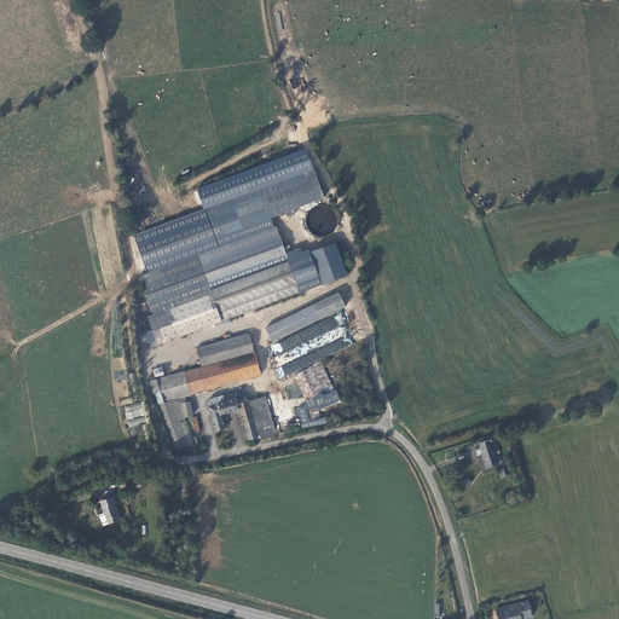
[(198,189),(204,208),(219,248),(275,227),(271,218),(324,198),(306,149),(198,189)]
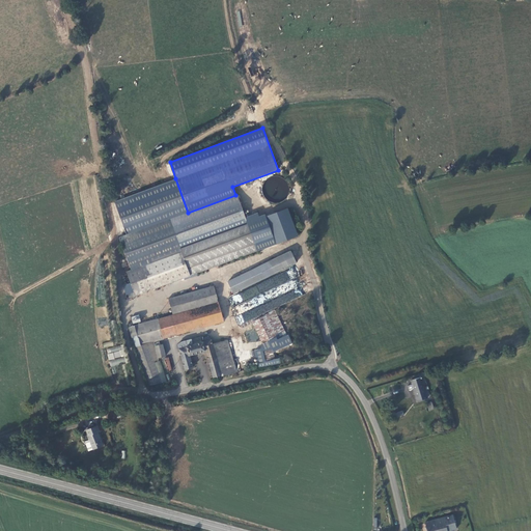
[(260,183),(269,205),(291,197),(283,174),(260,183)]
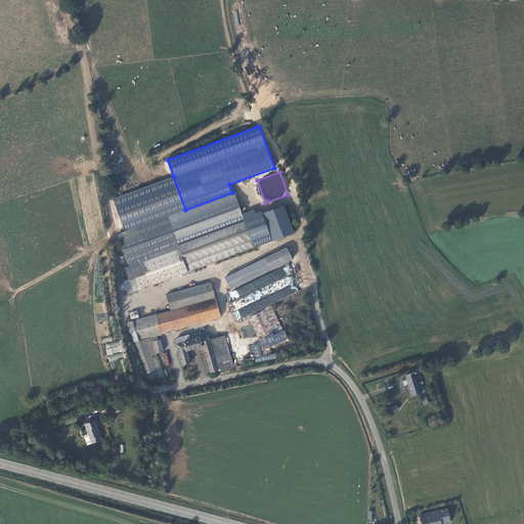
[(114,199),(125,231),(167,216),(185,210),(173,176),(114,199)]
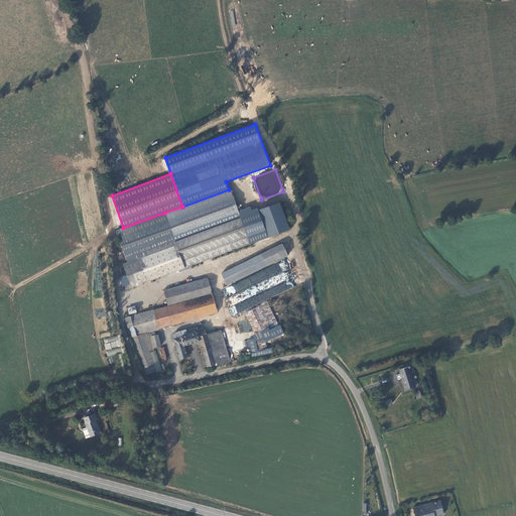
[(182,260),(207,252),(210,259),(251,244),(240,215),(231,188),(229,189),(182,207),(164,213),(176,245),(182,260)]
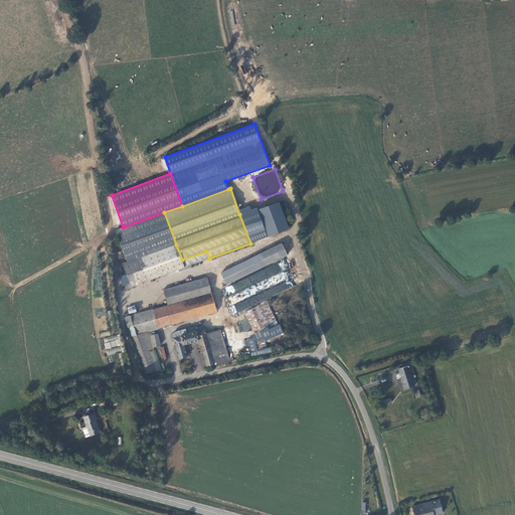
[(258,208),(239,214),(250,243),(268,236),(258,208)]
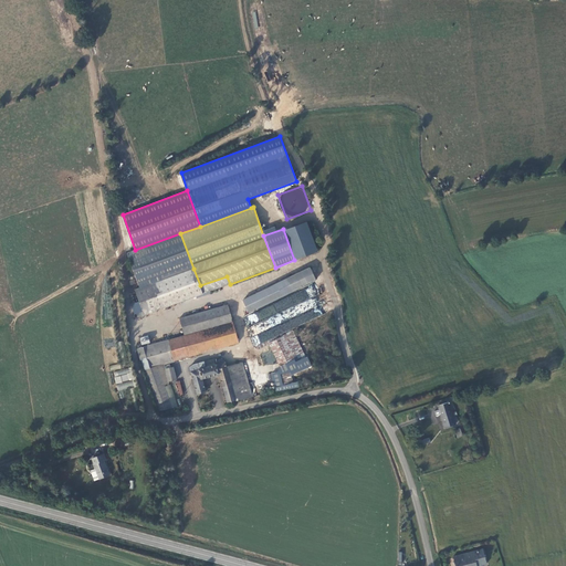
[(135,250),(127,253),(139,287),(194,269),(180,233),(135,250)]
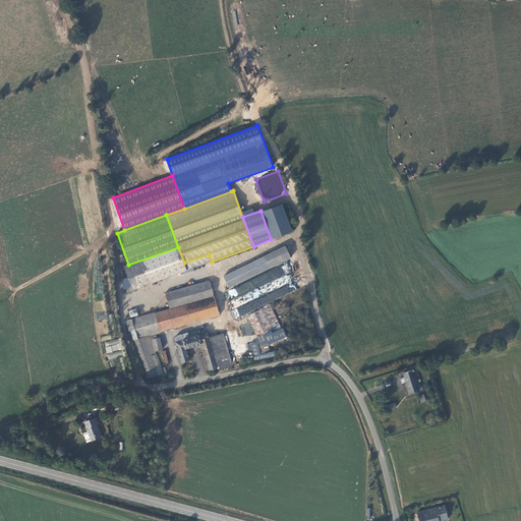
[(229,287),(291,257),(286,246),(224,277),(229,287)]
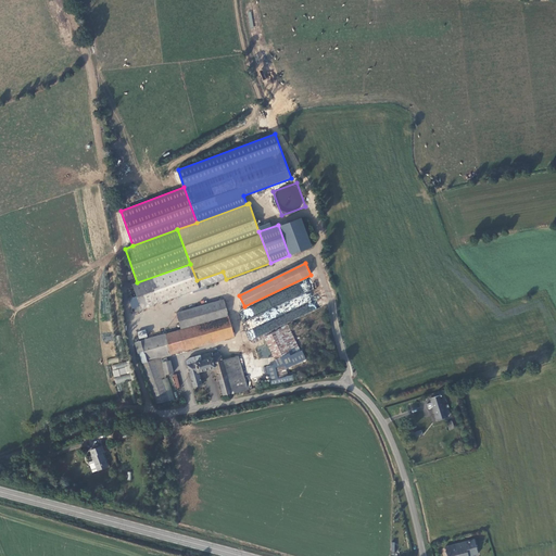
[(142,310),(199,288),(197,280),(190,264),(137,282),(133,285),(142,310)]
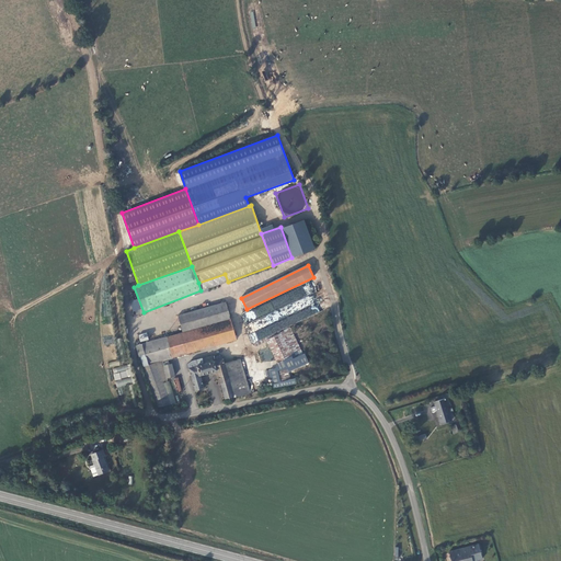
[(201,290),(228,282),(225,274),(198,283),(201,290)]
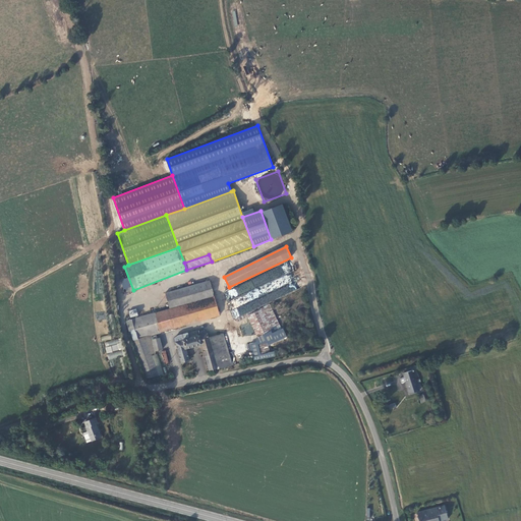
[(165,293),(170,308),(179,306),(215,296),(210,280),(165,293)]
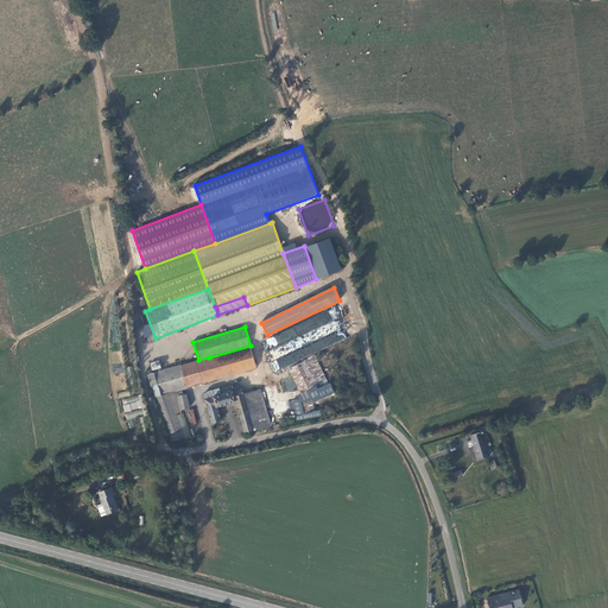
[(216,380),(257,368),(251,346),(209,358),(216,380)]
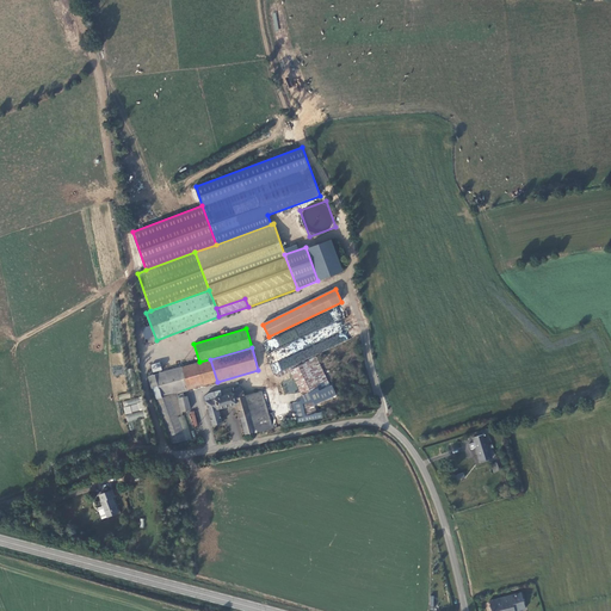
[(327,389),(331,387),(316,356),(306,362),(318,388),(319,390),(326,388),(327,389)]
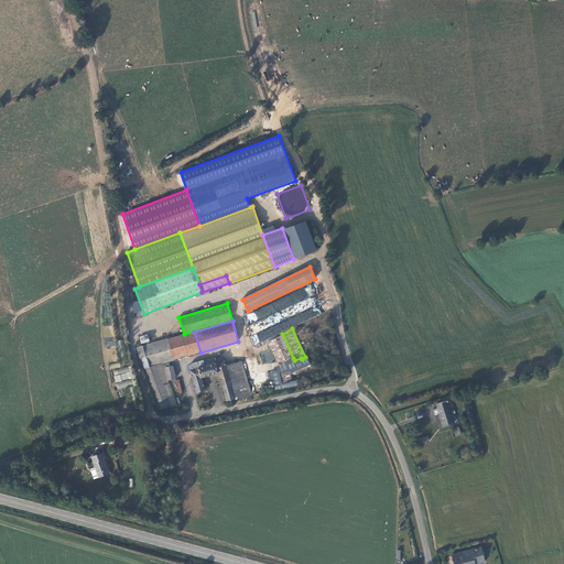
[(149,367),(201,353),(194,332),(184,334),(142,346),(148,362),(149,367)]
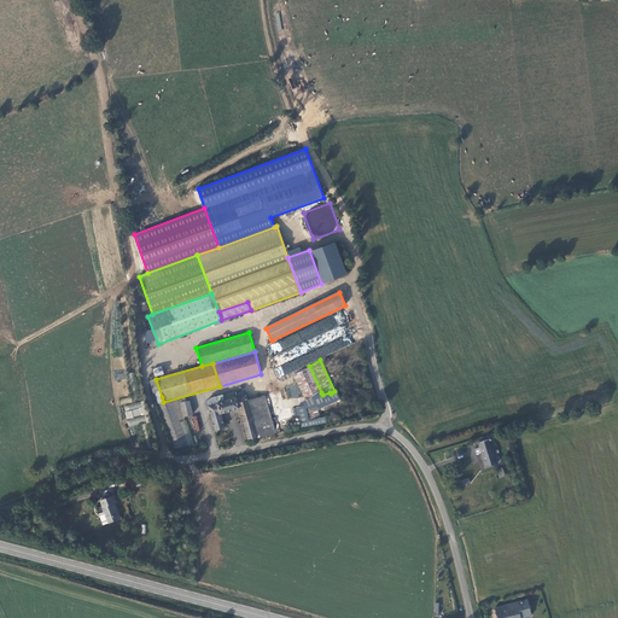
[(305,400),(321,392),(308,365),(280,378),(283,382),(295,377),(305,400)]
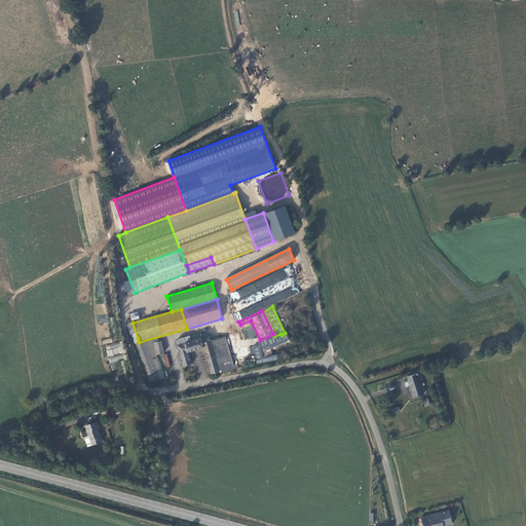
[(138,312),(129,314),(132,321),(140,318),(138,312)]
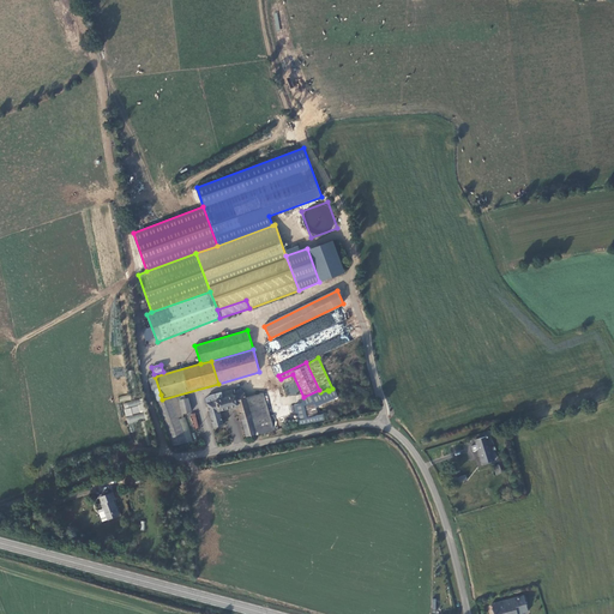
[(161,395),(155,377),(149,378),(155,396),(161,395)]
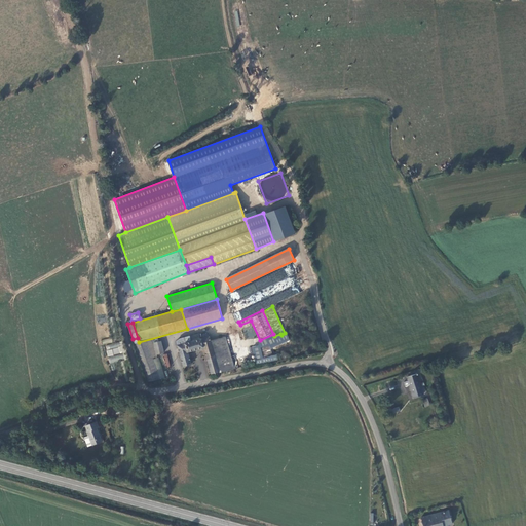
[(234,369),(226,337),(211,340),(210,336),(207,337),(208,336),(208,335),(207,335),(205,334),(204,334),(203,334),(203,335),(202,336),(202,337),(203,337),(203,338),(200,338),(199,333),(180,339),(176,341),(183,366),(191,364),(188,351),(203,347),(207,358),(209,364),(210,367),(205,368),(208,375),(234,369)]
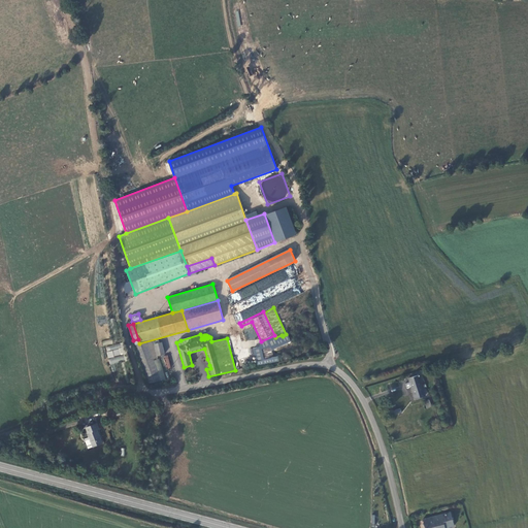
[(105,348),(110,364),(126,360),(121,342),(105,348)]
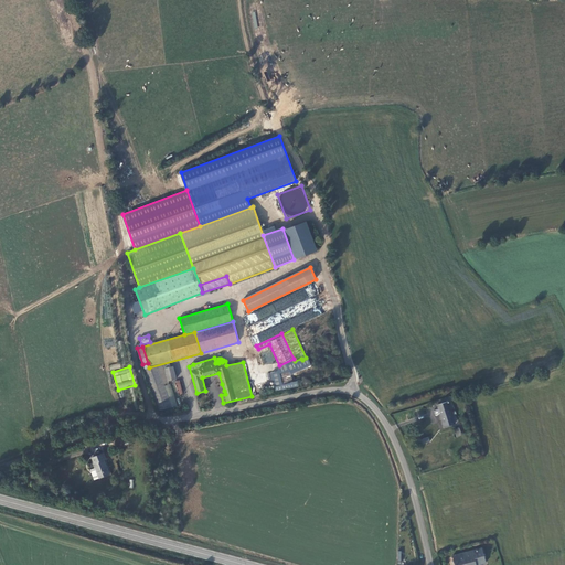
[(177,379),(173,366),(166,369),(168,381),(177,379)]
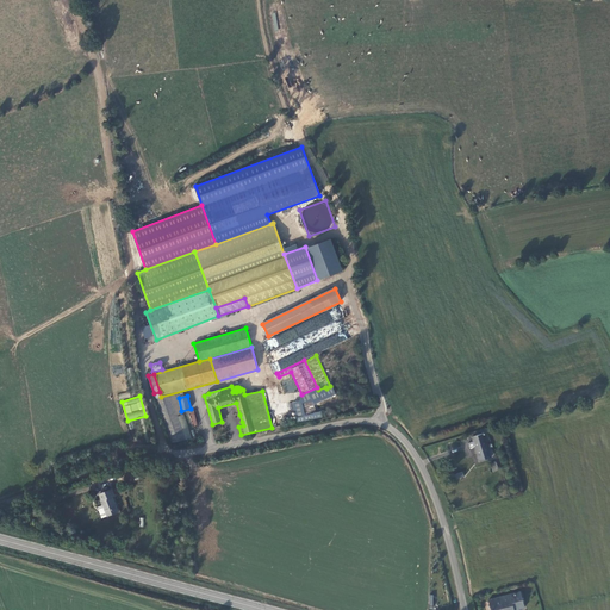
[(316,414),(313,400),(312,400),(312,398),(309,398),(302,400),(304,416),(316,414)]
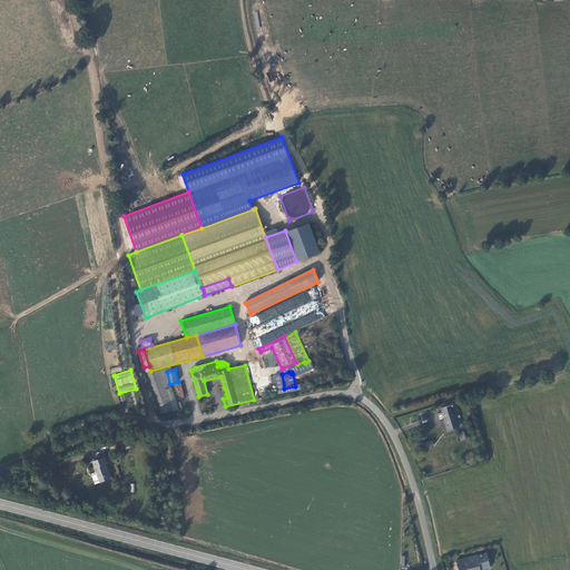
[(177,384),(182,403),(182,402),(186,402),(180,383),(177,384)]
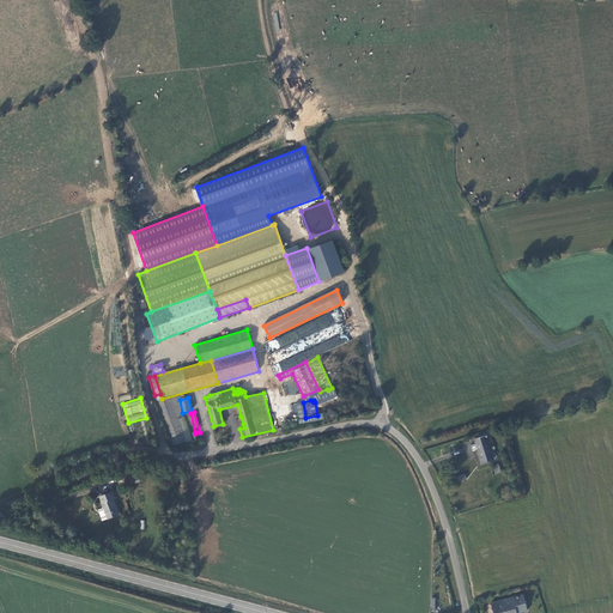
[(484,463),(493,460),(486,439),(490,438),(487,435),(474,439),(484,463)]
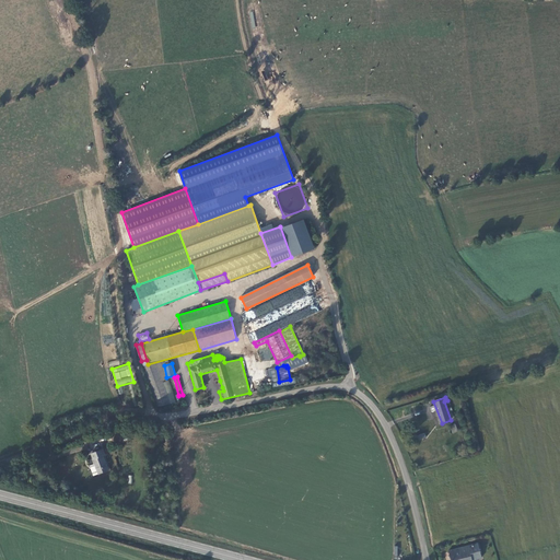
[(116,431),(119,443),(128,440),(128,438),(132,436),(130,430),(132,429),(131,427),(116,431)]
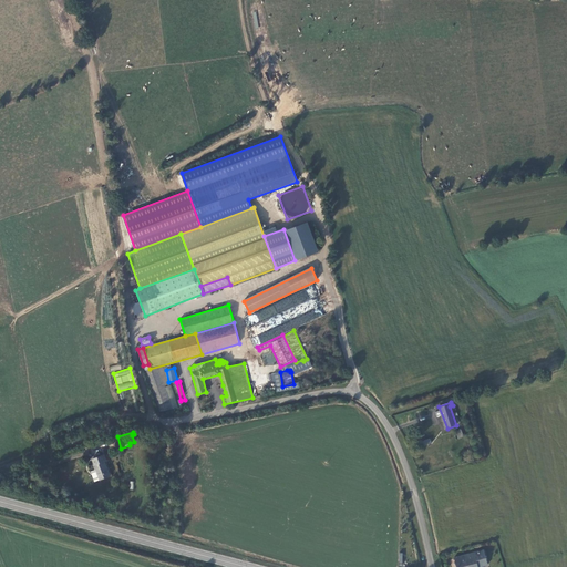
[(100,459),(92,459),(94,465),(93,465),(95,470),(99,480),(110,476),(105,463),(106,461),(100,459)]
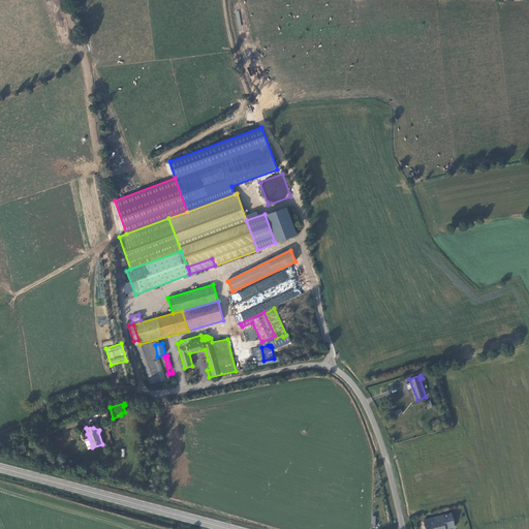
[(446,528),(455,527),(452,512),(424,520),(426,528),(446,528)]
